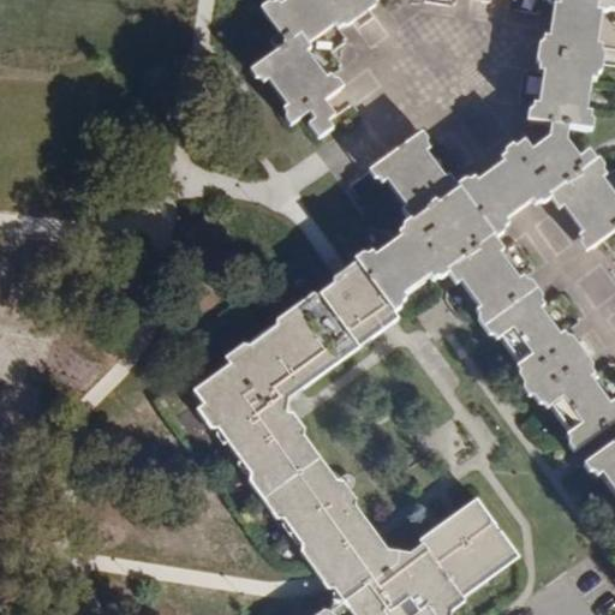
[(288,0),(282,5),(278,0),(275,0),(264,10),(280,31),(288,42),(278,49),(256,65),(297,120),(310,109),(324,99),(342,87),(332,71),(327,75),(306,49),(312,46),(308,40),(335,19),(340,25),(356,15),(344,0),(363,0),(366,5),(374,0),(288,0)]
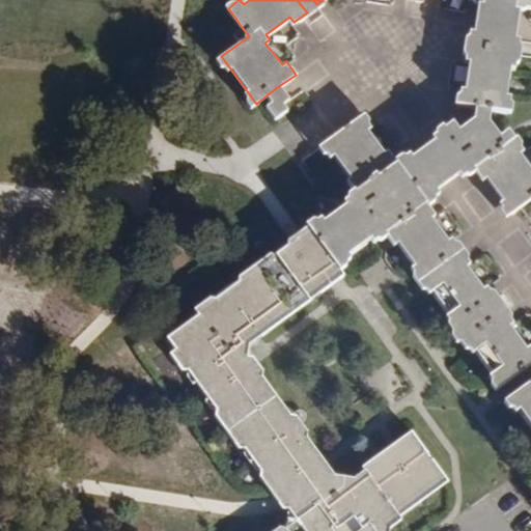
[(316,4),(313,0),(297,0),(307,12),(316,4)]
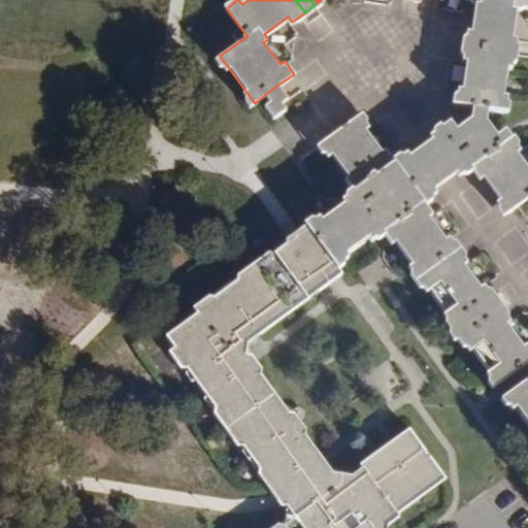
[(514,6),(514,4),(487,0),(476,0),(470,43),(506,48),(514,6)]
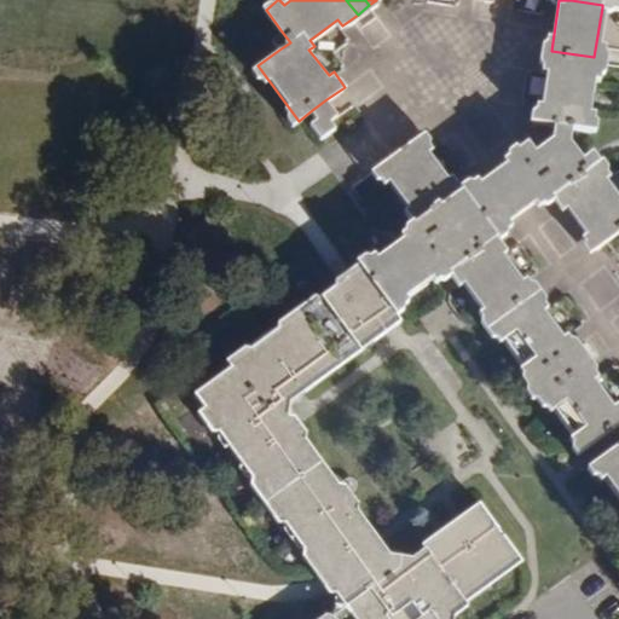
[(618,0),(602,0),(602,5),(602,7),(617,10),(618,3),(618,0)]
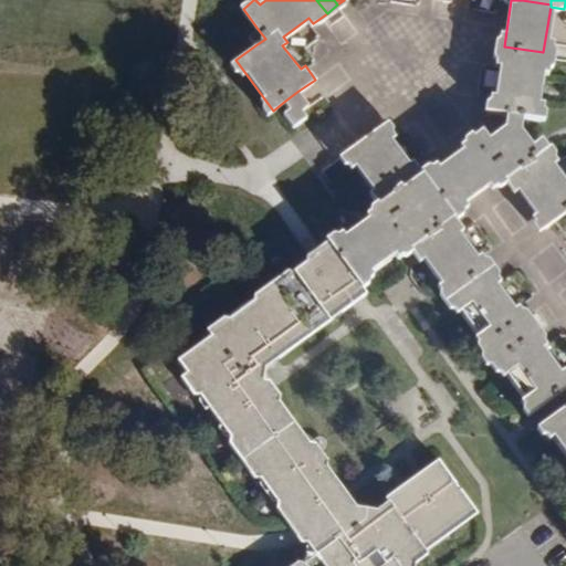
[(265,39),(258,29),(249,35),(255,45),(265,39)]
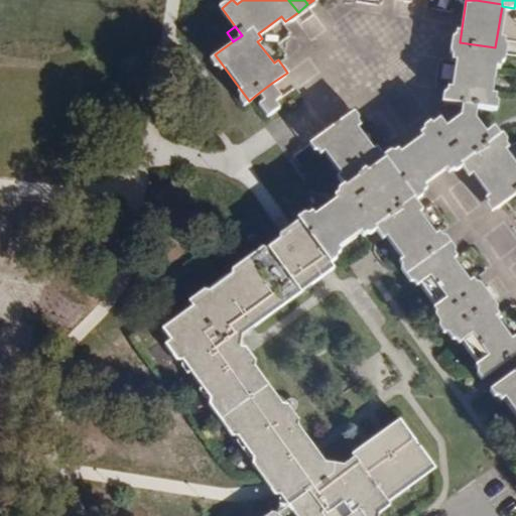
[(460,42),(455,41),(453,57),(458,58),(454,86),(448,85),(445,100),(449,101),(460,114),(443,119),(439,115),(429,122),(433,127),(457,159),(460,163),(463,161),(496,137),(500,134),(494,127),(489,129),(474,118),(489,109),(495,111),(498,94),(492,92),(496,66),(502,67),(505,49),(495,47),(460,42)]
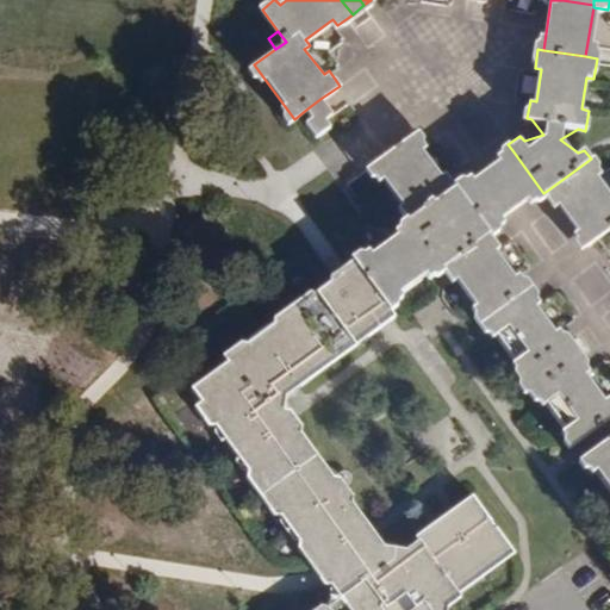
[(331,110),(322,98),(307,109),(317,122),(331,110)]
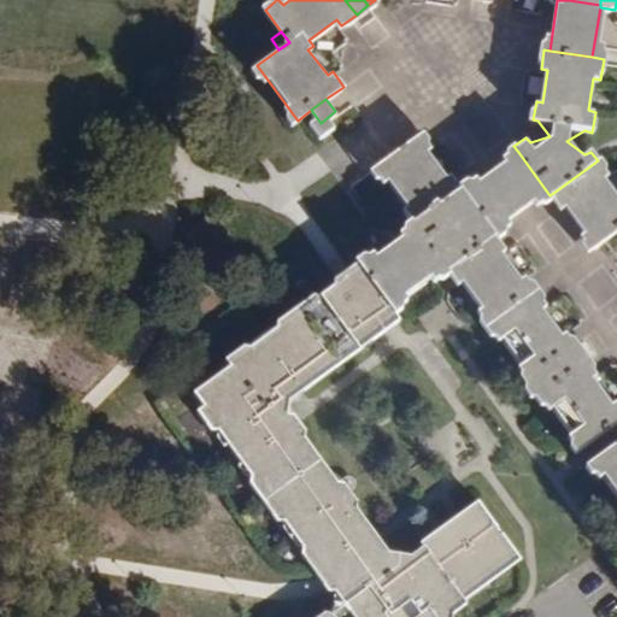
[(450,270),(468,257),(477,268),(464,277),(483,304),(479,309),(500,338),(504,334),(526,362),(519,365),(530,380),(576,346),(565,330),(560,335),(540,310),(546,306),(523,276),(517,280),(498,253),(504,248),(492,233),(494,230),(465,192),(451,172),(447,175),(428,148),(432,146),(422,133),(375,166),(385,181),(391,177),(410,203),(405,207),(415,222),(400,233),(404,238),(377,258),(374,253),(357,265),(362,271),(392,311),(409,299),(405,294),(432,274),(436,280),(450,270)]
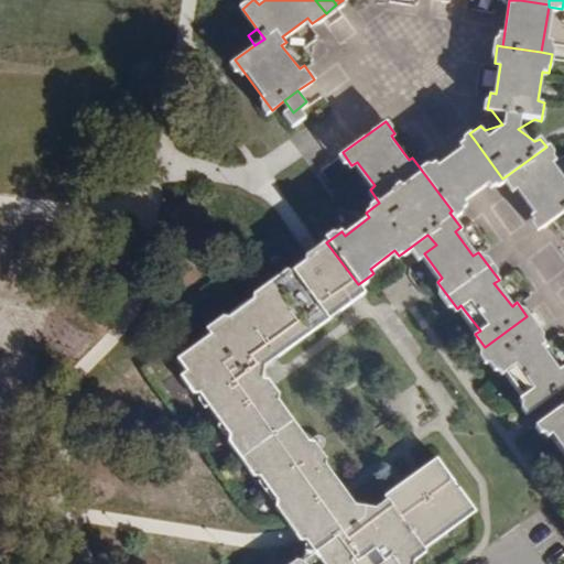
[(499,174),(474,139),(425,175),(452,210),(499,174)]
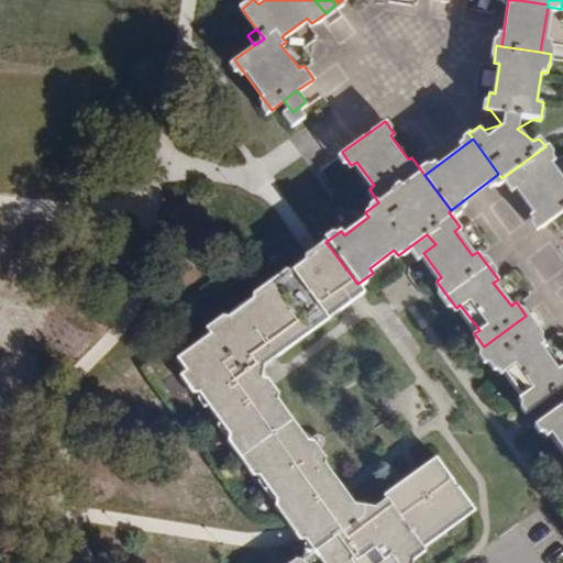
[(562,178),(541,150),(505,176),(541,228),(562,211),(562,178)]
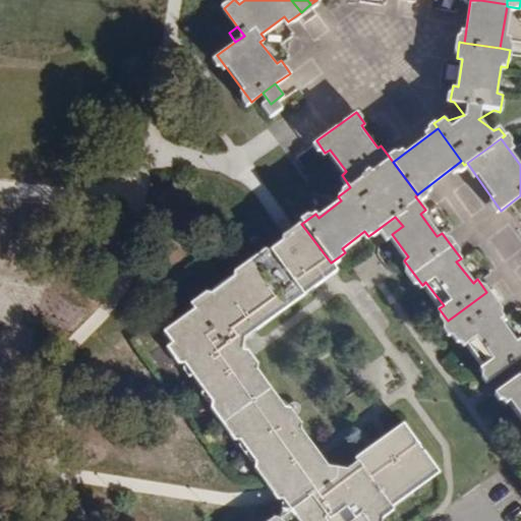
[(403,226),(395,217),(380,228),(388,237),(392,234),(403,226)]
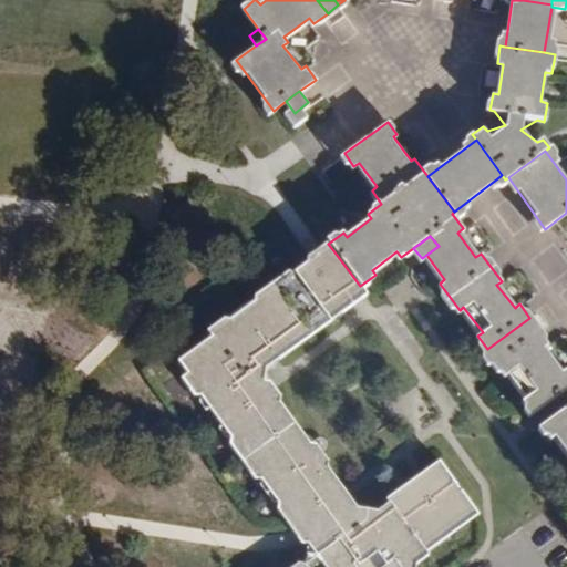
[(338,303),(343,311),(351,306),(367,295),(360,286),(332,249),(317,261),(311,266),(338,303)]
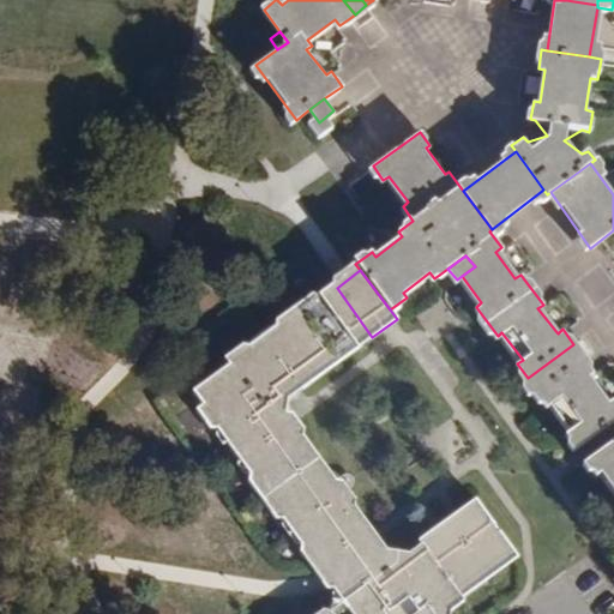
[(366,329),(337,288),(321,300),(318,296),(311,295),(276,320),(275,327),(277,331),(252,349),(247,344),(242,344),(224,359),(229,366),(194,391),(212,416),(204,422),(221,444),(232,443),(238,452),(235,453),(252,475),(254,474),(263,485),(258,495),(286,533),(298,534),(302,542),(296,547),(314,570),(363,534),(329,486),(337,479),(304,433),(295,439),(276,411),(277,393),(286,389),(366,329)]
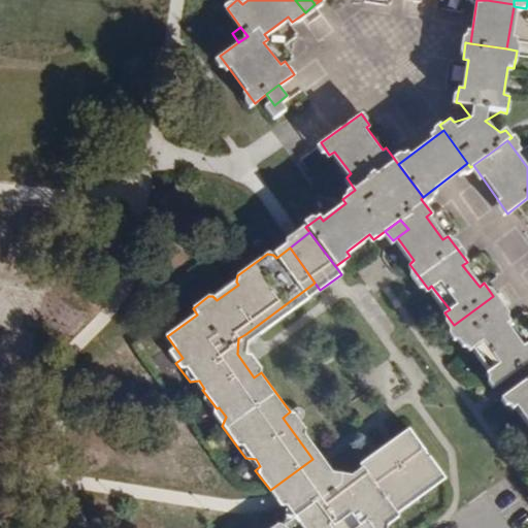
[(320,290),(315,283),(245,334),(250,340),(320,290)]
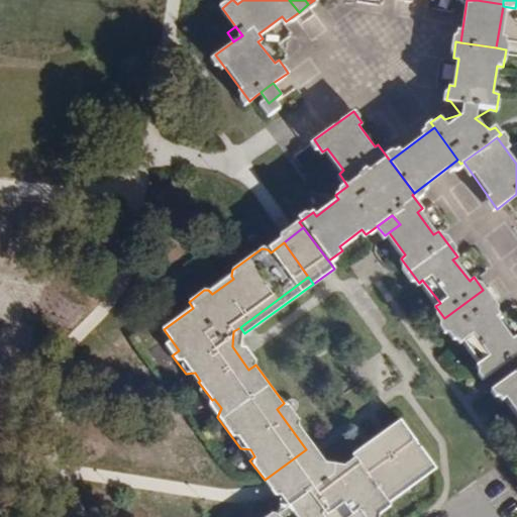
[(491,300),(483,290),(444,318),(452,329),(491,300)]
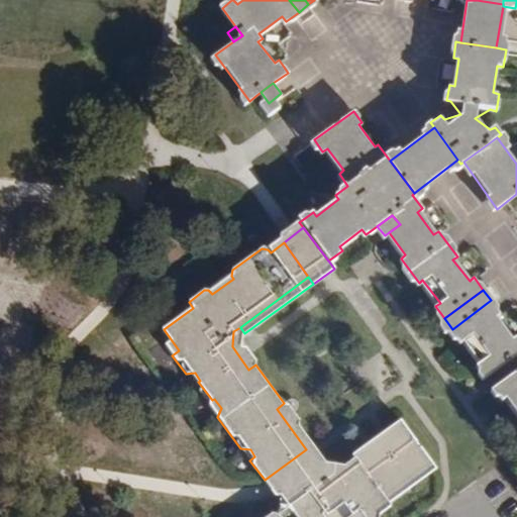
[(500,314),(491,300),(452,329),(461,342),(466,339),(482,359),(477,363),(487,376),(516,353),(516,335),(511,338),(496,317),(500,314)]
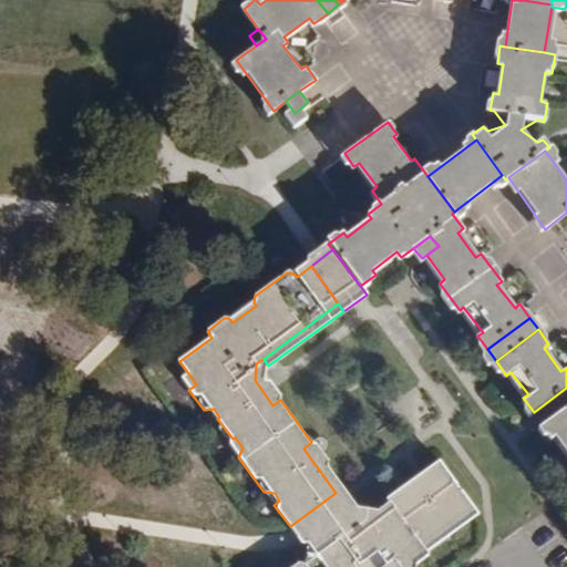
[(256,363),(255,380),(266,379),(268,366),(264,359),(256,363)]
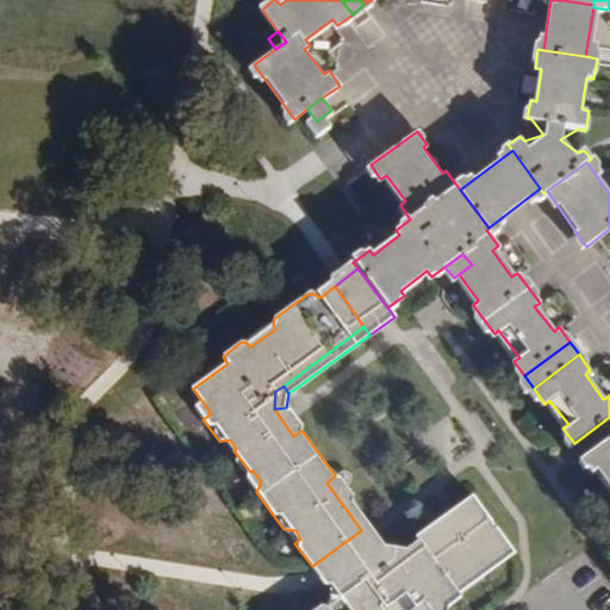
[(286,408),(274,409),(293,436),(302,430),(286,408)]
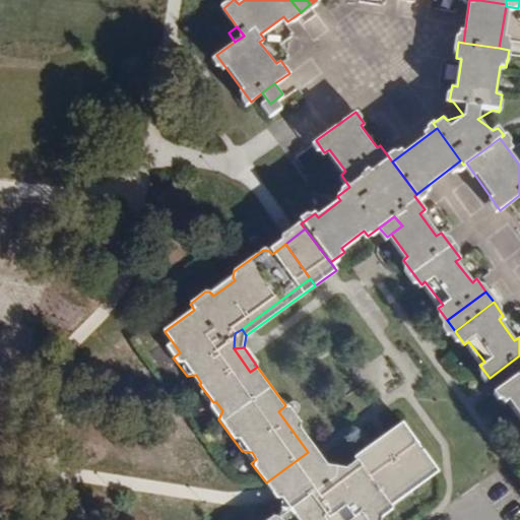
[(519,373),(498,390),(506,401),(510,399),(519,412),(519,373)]
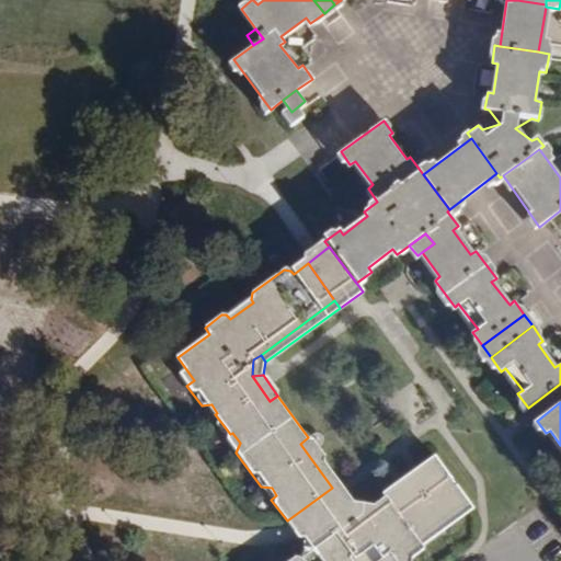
[(332,488),(340,482),(308,437),(300,444),(332,488)]
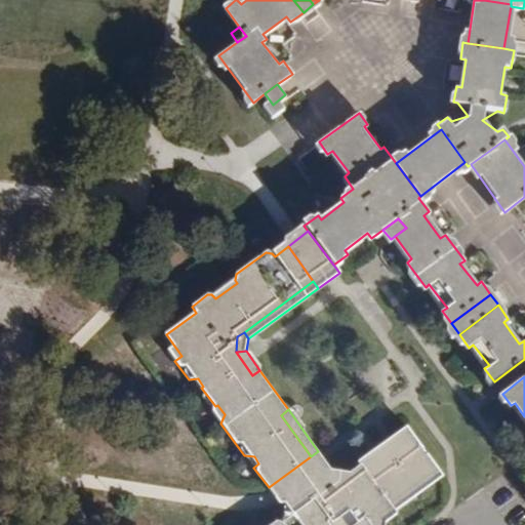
[(444,476),(407,426),(394,435),(398,441),(377,457),(372,450),(358,459),(361,465),(351,473),(341,471),(336,491),(323,474),(285,502),(289,508),(287,511),(290,516),(279,524),(278,522),(272,520),(265,524),(386,524),(387,522),(398,515),(395,511),(444,476)]
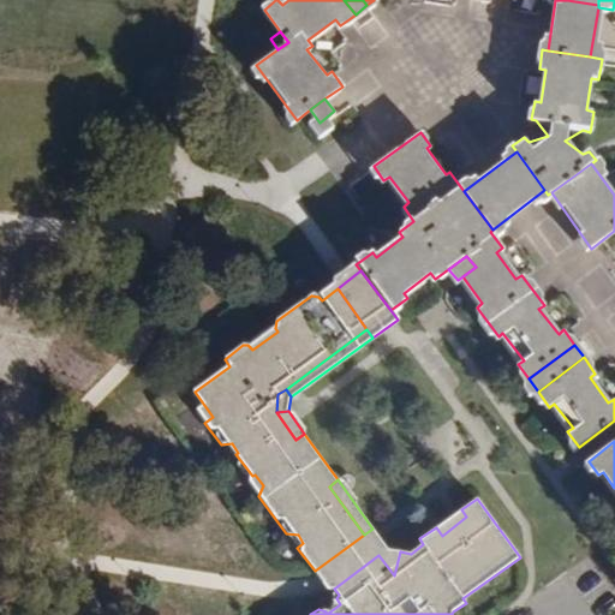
[(466,517),(461,509),(436,527),(442,536),(466,517)]
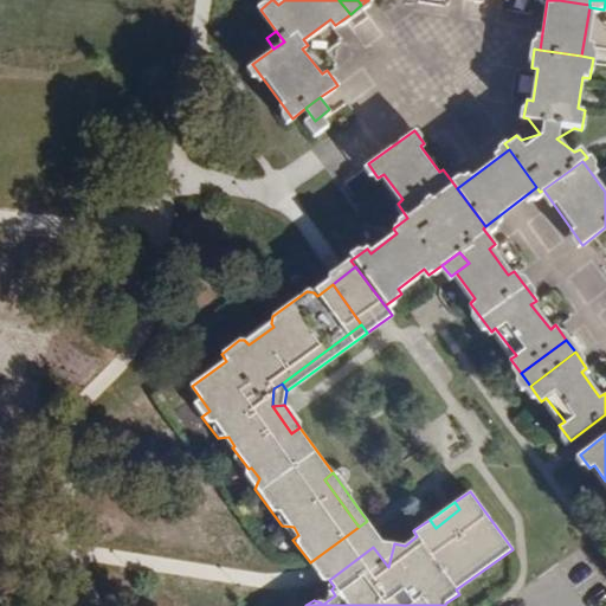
[(376,534),(367,521),(359,527),(310,562),(318,574),(324,582),(329,580),(373,547),(381,541),(376,534)]
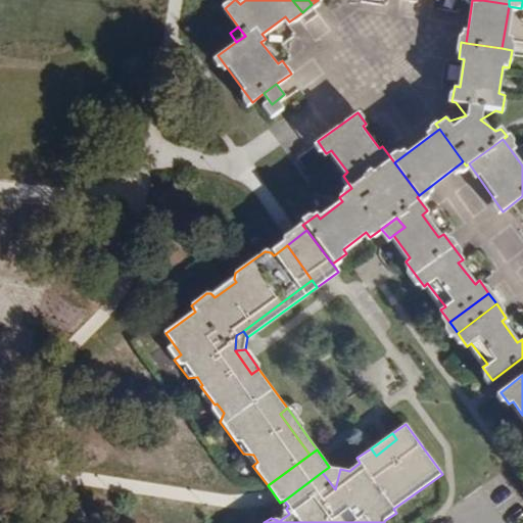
[(340,469),(329,467),(322,472),(335,489),(340,469)]
